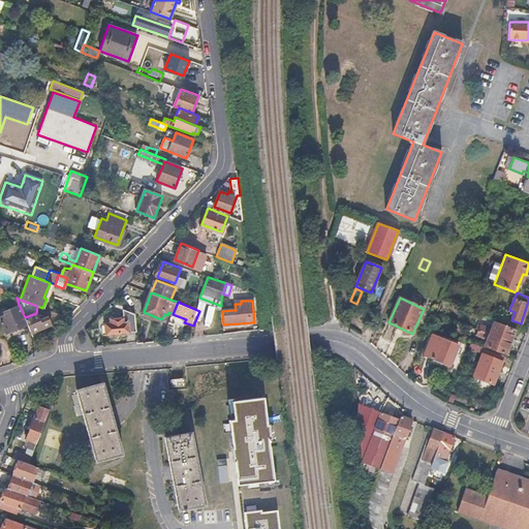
[(7,332),(27,323),(25,317),(19,305),(6,310),(4,311),(5,315),(0,317),(7,332)]
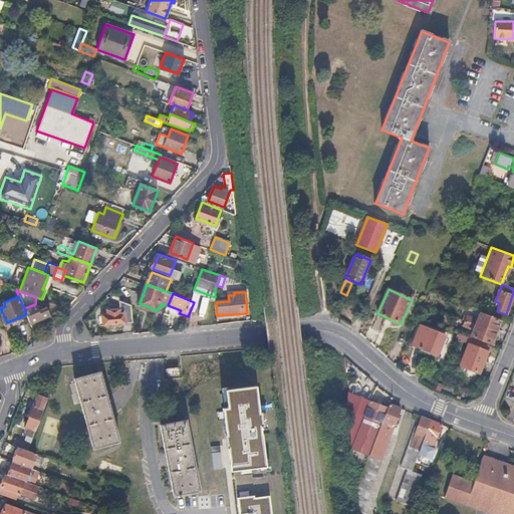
[(106,313),(102,313),(102,324),(133,322),(132,305),(118,299),(119,308),(106,309),(106,313)]
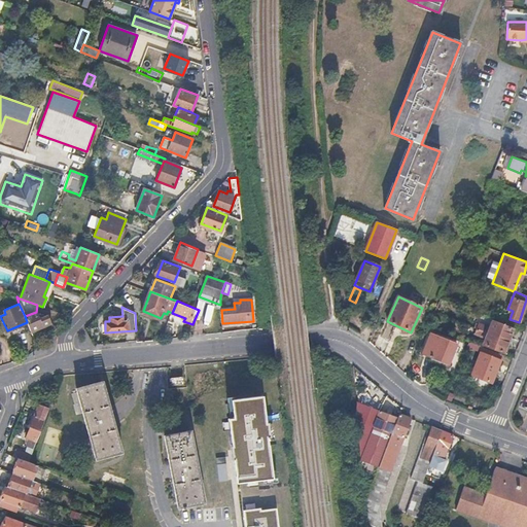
[(25,316),(27,322),(31,331),(51,322),(48,315),(41,318),(38,311),(36,312),(25,316)]
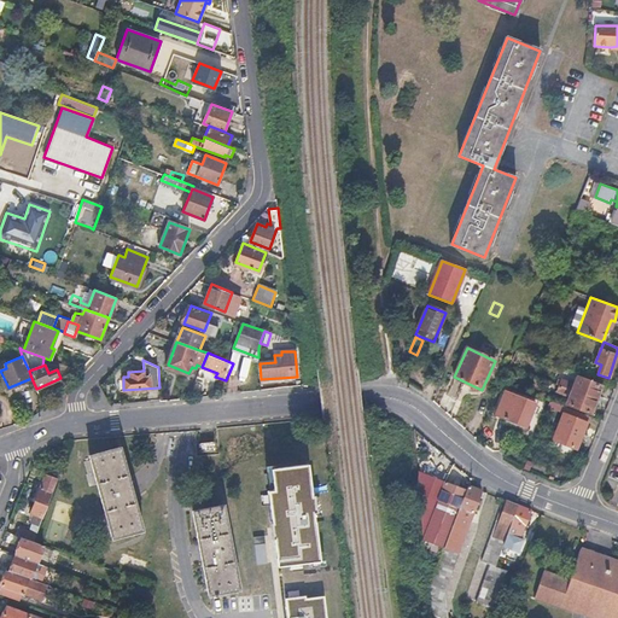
[(561,379),(559,385),(595,400),(600,385),(577,377),(575,384),(561,379)]
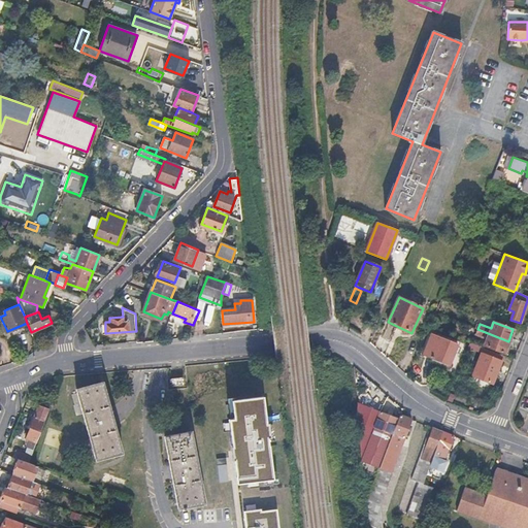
[(508,341),(477,329),(475,335),(486,338),(484,344),(504,353),(508,341)]
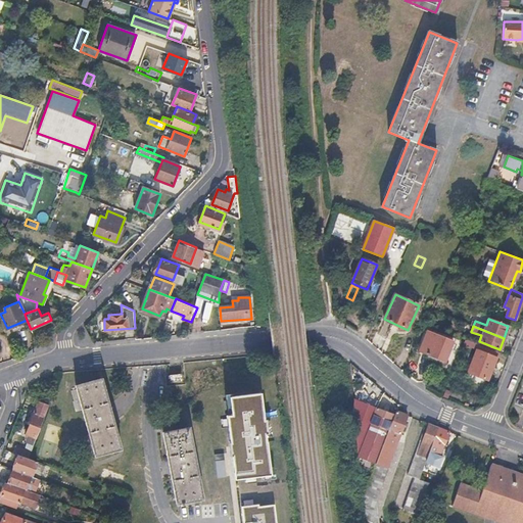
[(453,341),(427,331),(420,351),(428,354),(427,357),(444,363),(453,341)]
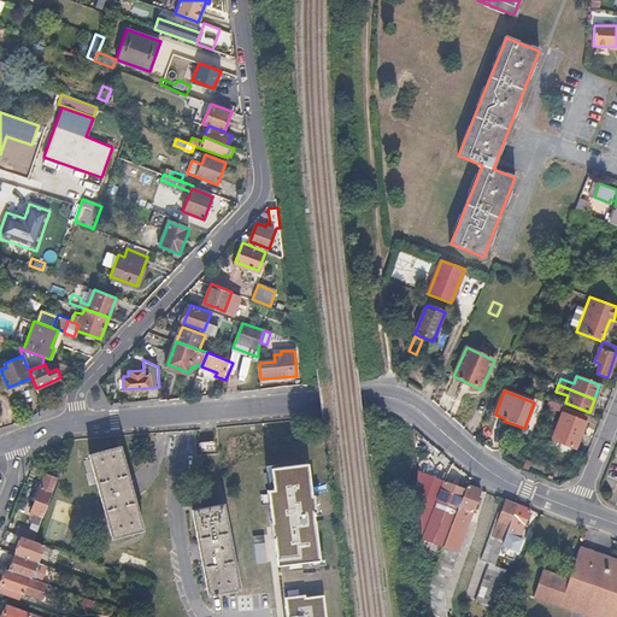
[(562,413),(551,439),(575,448),(586,422),(562,413)]
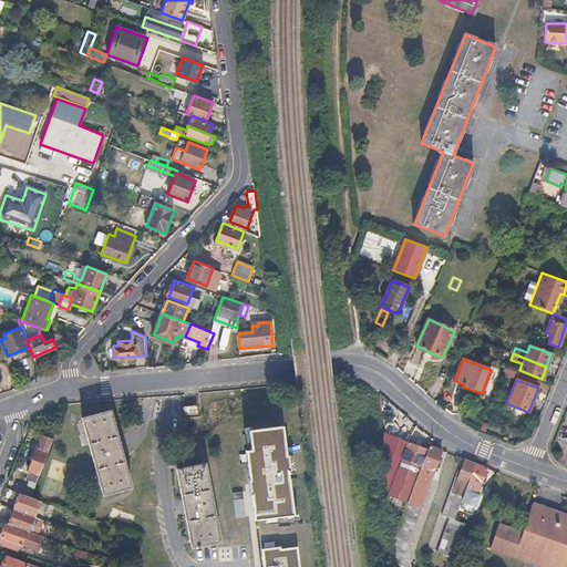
[(197,414),(197,405),(184,406),(184,415),(197,414)]
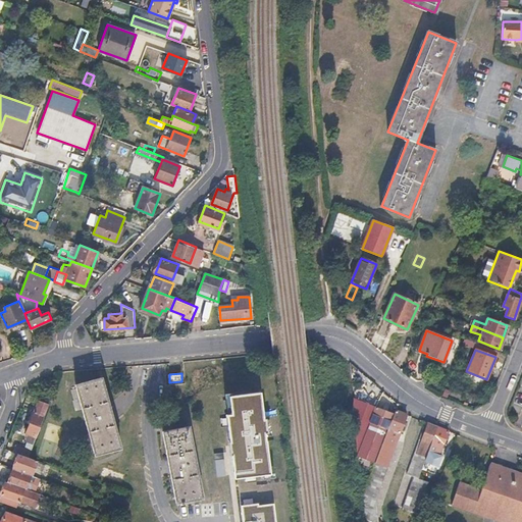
[(231,379),(243,478),(284,474),(273,376),(231,379)]
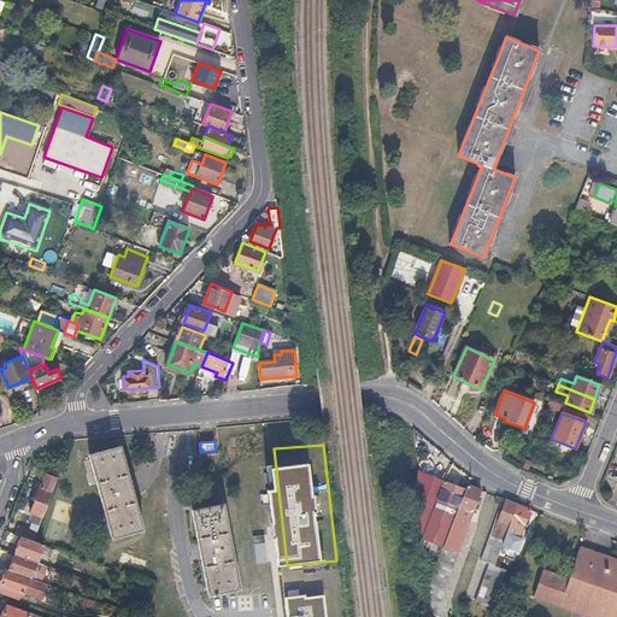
[(142,529),(119,447),(89,456),(112,538),(142,529)]
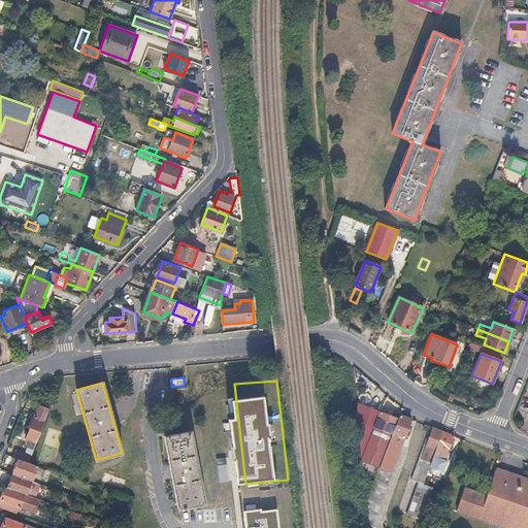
[(356,411),(360,432),(369,407),(357,403),(358,413),(356,411)]
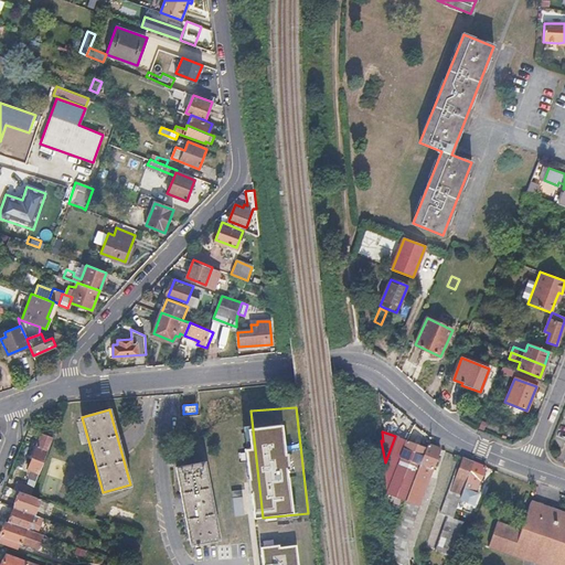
[(36,446),(48,450),(52,437),(40,433),(35,446),(36,446)]
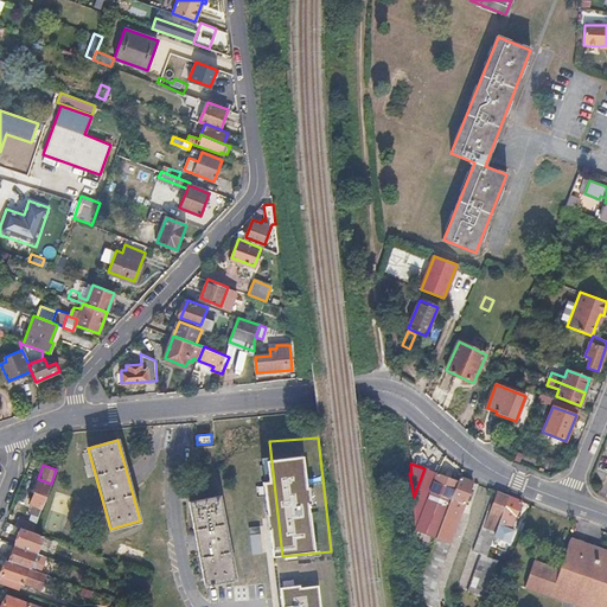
[(430,491),(438,473),(425,468),(414,497),(414,510),(442,521),(451,499),(430,491)]
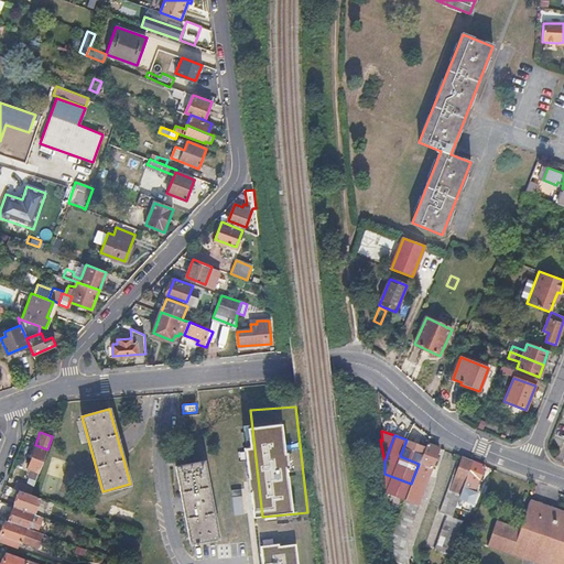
[(400,456),(419,464),(425,447),(415,444),(407,440),(400,456)]
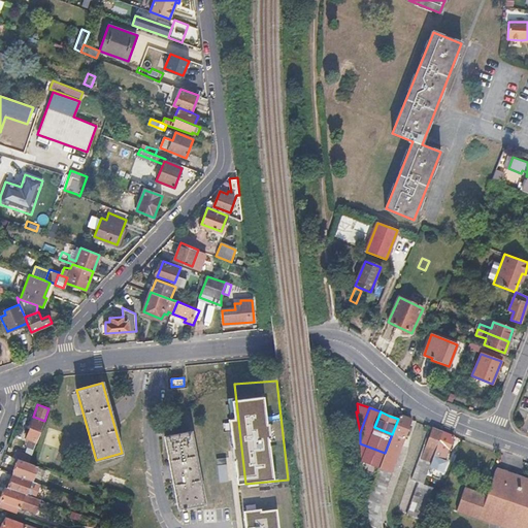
[(410,419),(400,415),(398,419),(392,434),(385,453),(378,468),(366,499),(369,526),(374,527),(381,527),(378,504),(404,438),(403,437),(410,419)]
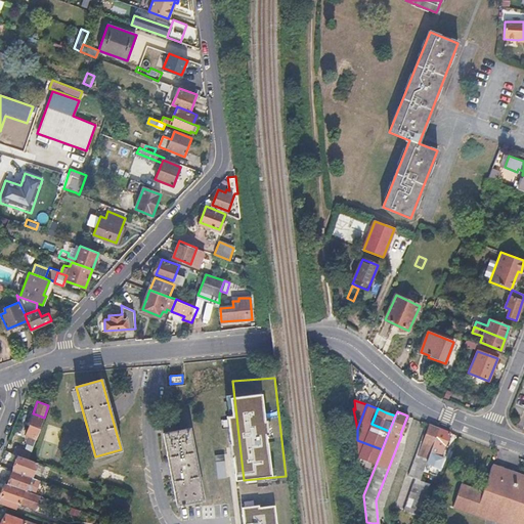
[(28,443),(34,445),(44,418),(34,413),(26,435),(29,436),(27,443),(28,443)]
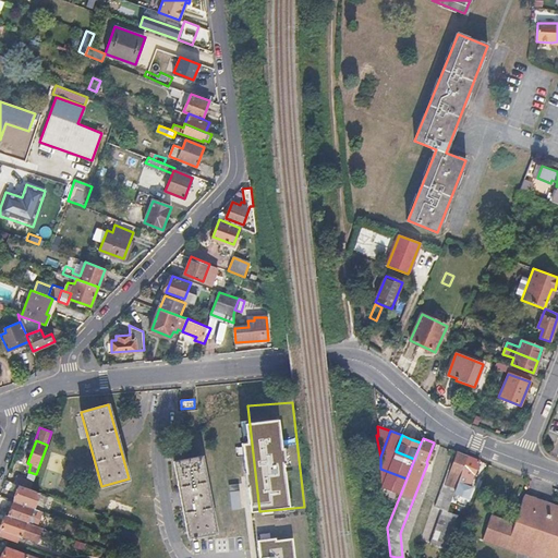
[(468,456),(458,452),(455,458),(453,458),(435,507),(443,510),(429,545),(444,550),(458,516),(446,511),(447,509),(455,492),(468,456)]
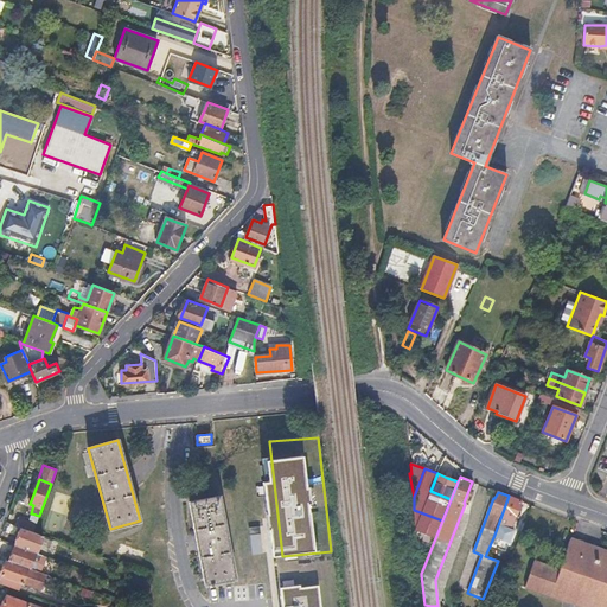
[(235,576),(218,494),(187,500),(205,583),(235,576)]
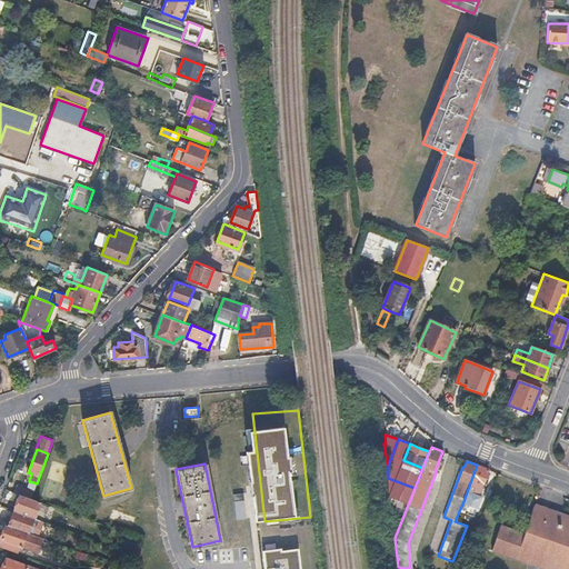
[(488,470),(477,465),(463,501),(469,503),(473,493),(478,496),(488,470)]
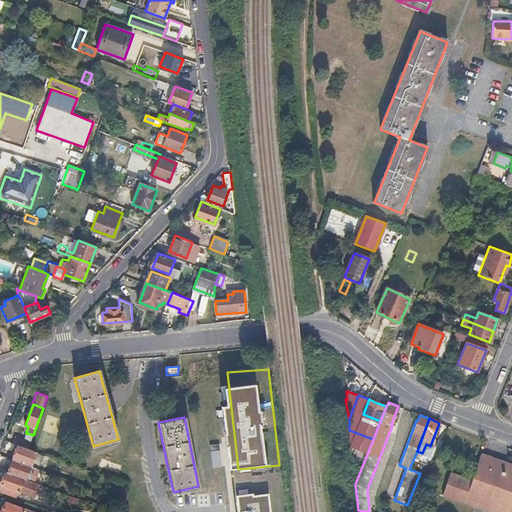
[(373,439),(349,430),(351,447),(367,454),(373,439)]
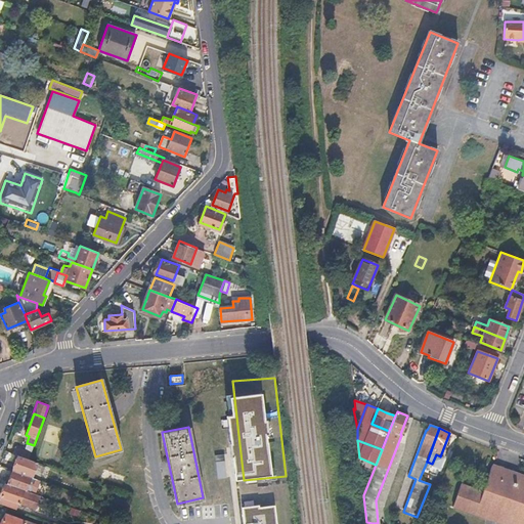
[(29,459),(34,445),(28,443),(25,450),(23,455),(29,459)]
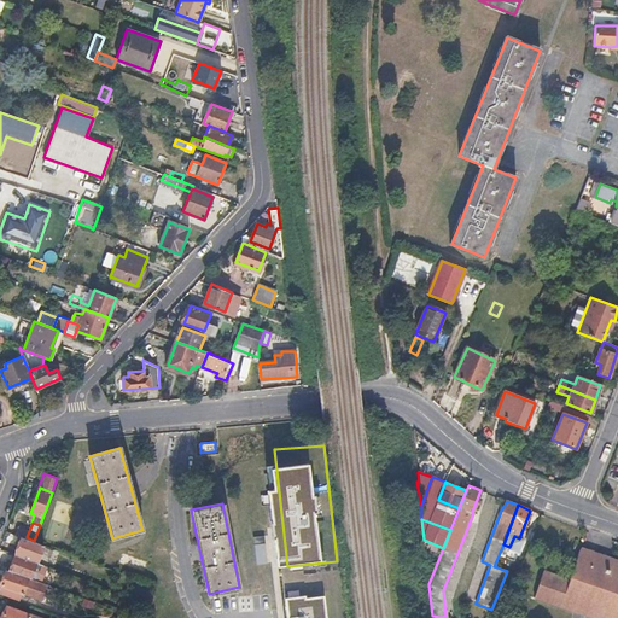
[(22,536),(27,537),(29,531),(18,528),(16,534),(22,536)]
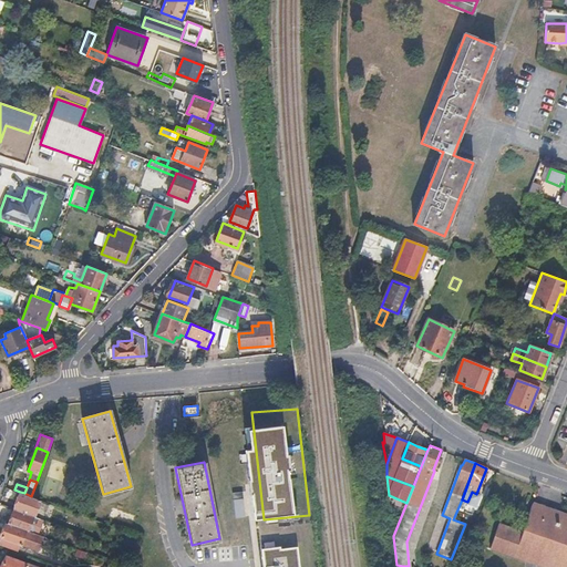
[(20,492),(14,508),(34,516),(35,516),(41,500),(31,496),(24,493),(20,492)]
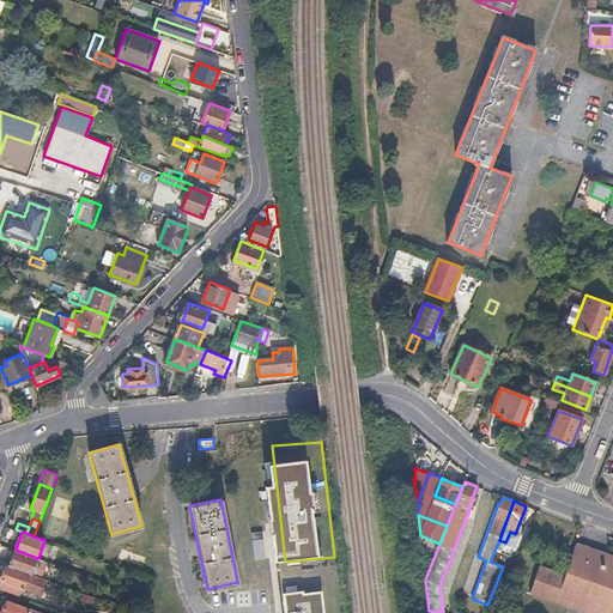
[(612,612),(612,557),(575,545),(564,576),(539,566),(529,593),(586,612),(612,612)]
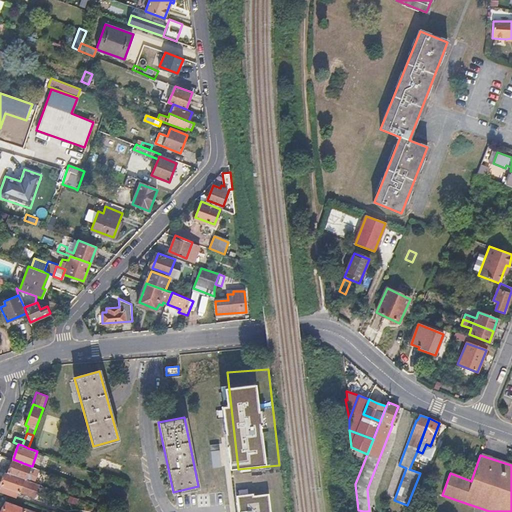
[(31,466),(13,459),(8,472),(26,479),(31,466)]
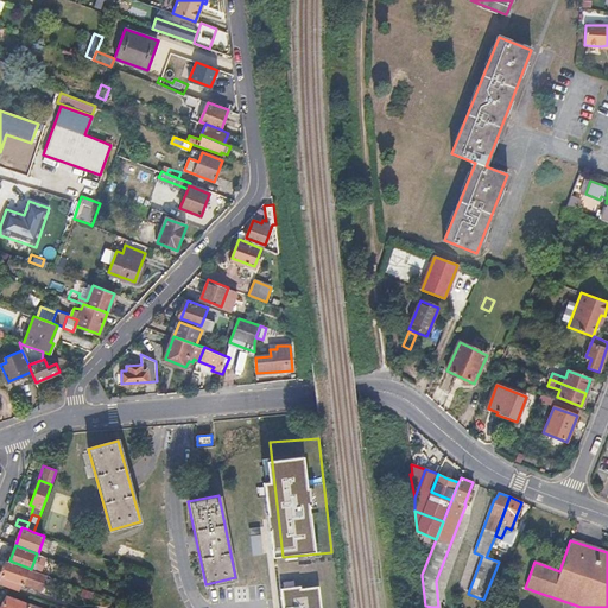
[(6,559),(0,576),(21,584),(43,591),(48,575),(36,570),(31,569),(10,561),(6,559)]
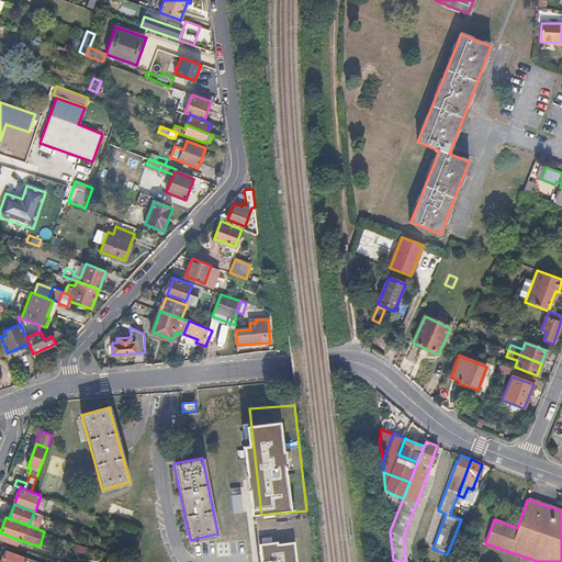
[(34,521),(33,527),(44,531),(46,526),(34,521)]
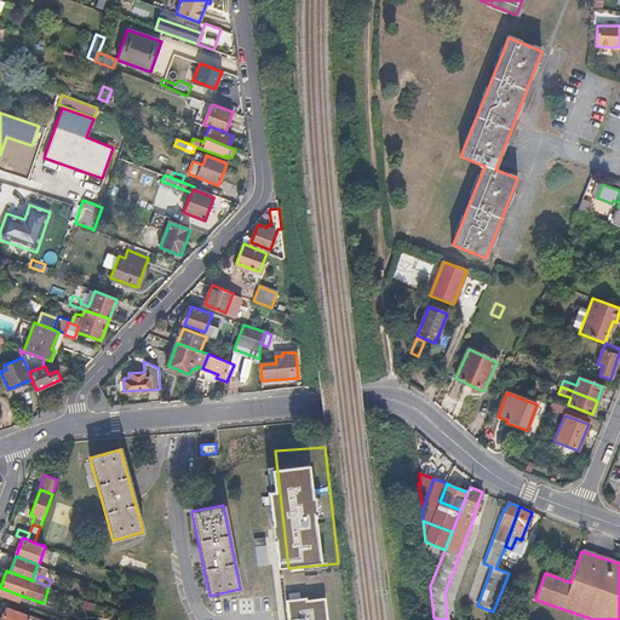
[(22,596),(0,587),(0,595),(19,602),(22,596)]
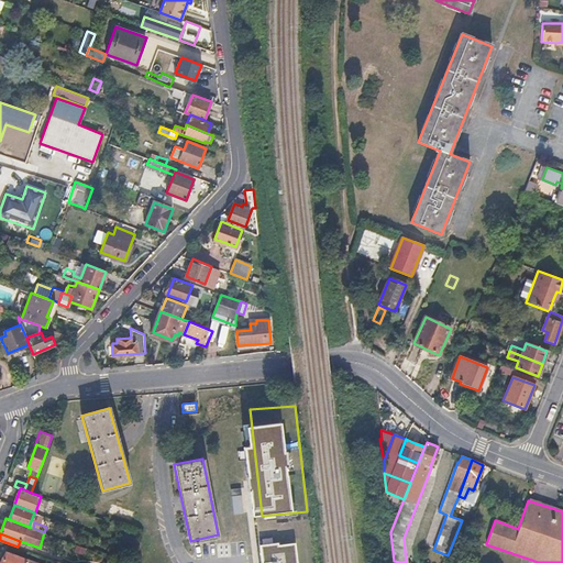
[(306,562),(304,539),(266,542),(267,562),(306,562)]
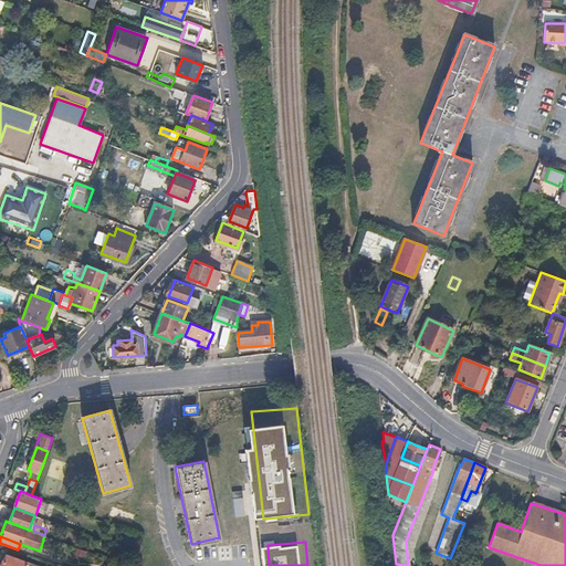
[(132,553),(121,549),(117,557),(128,562),(132,553)]
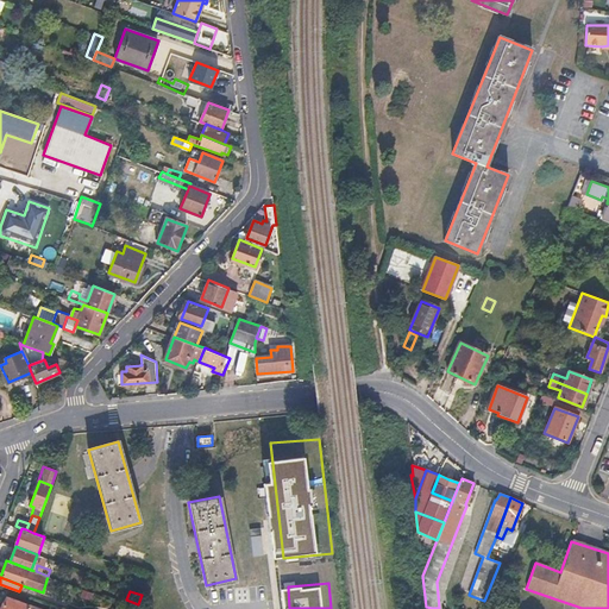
[(219,608),(236,608),(239,607),(227,592),(214,602),(219,608)]
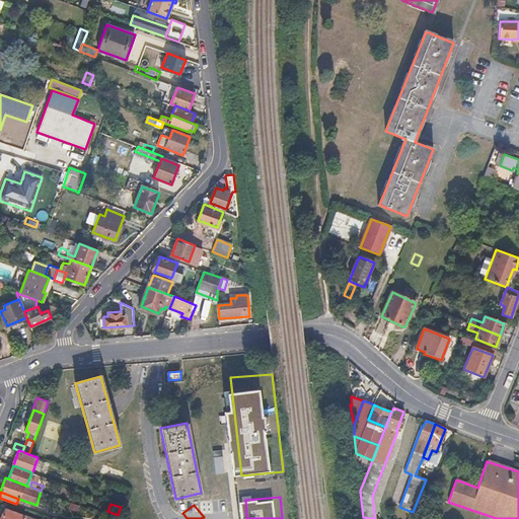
[(26,518),(27,516),(9,509),(5,518),(26,518)]
